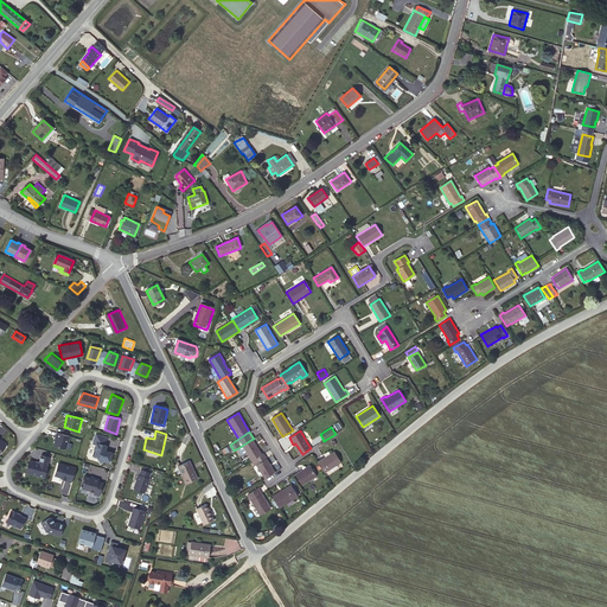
[(70,436),(57,433),(53,445),(66,449),(70,436)]
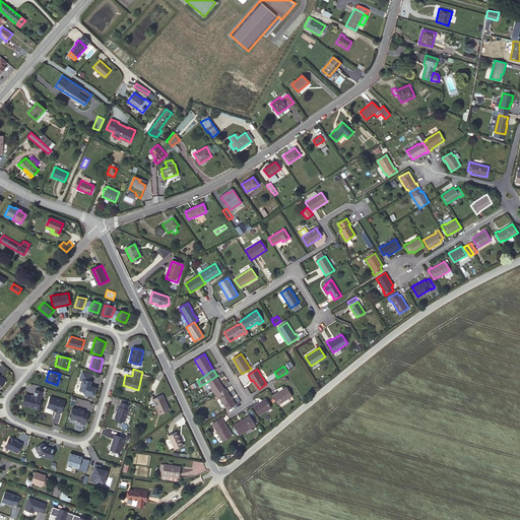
[(81,380),(80,391),(95,396),(98,384),(90,381),(92,374),(82,372),(79,379),(81,380)]
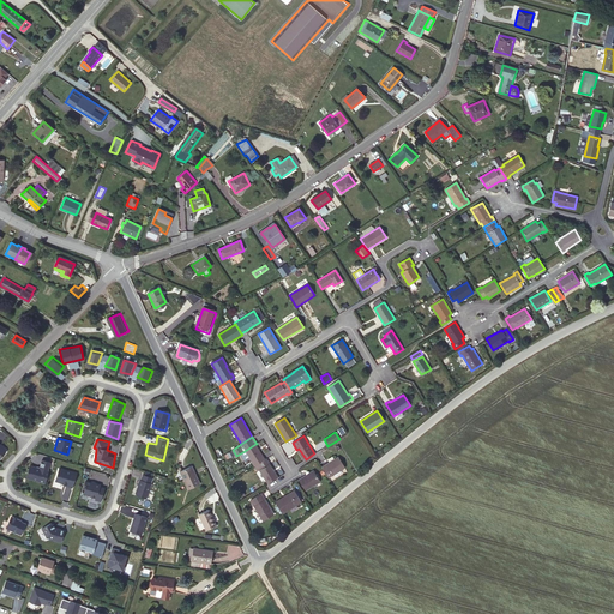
[(245,451),(254,467),(258,464),(265,459),(256,444),(245,451)]
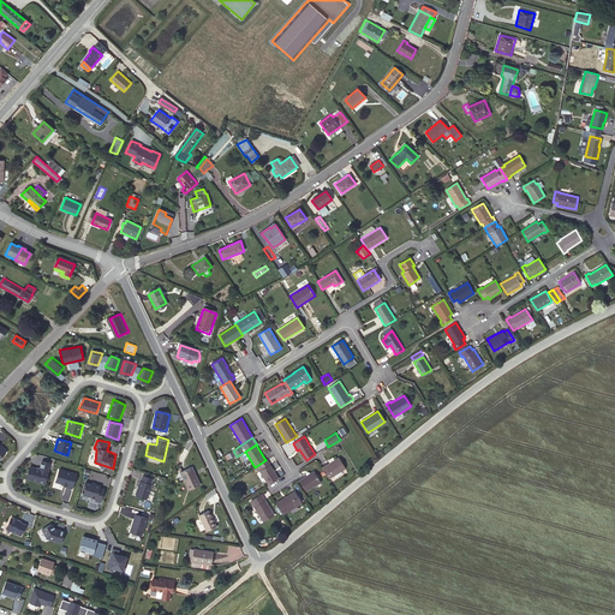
[(322,467),(329,478),(345,469),(338,458),(334,460),(329,464),(322,467)]
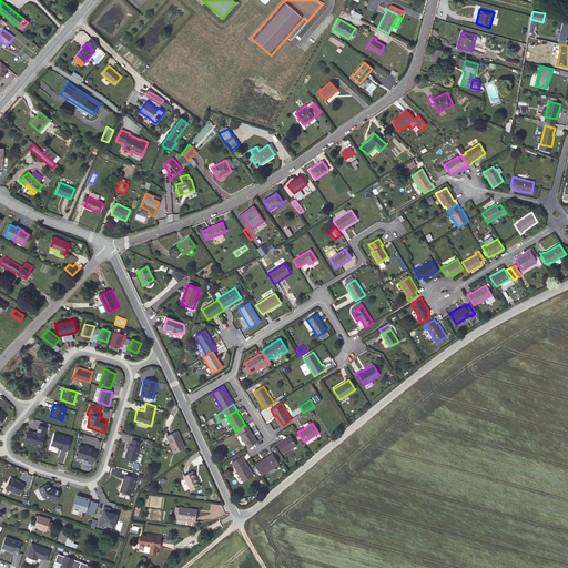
[(245,425),(239,429),(242,434),(240,435),(247,448),(257,442),(246,424),(245,425)]
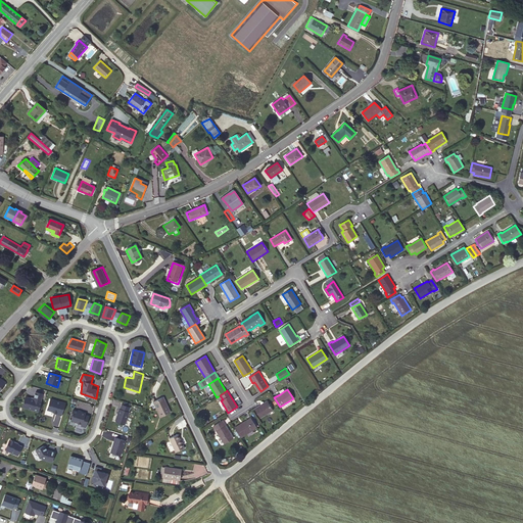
[(161,392),(153,396),(160,411),(171,406),(168,398),(165,399),(161,392)]
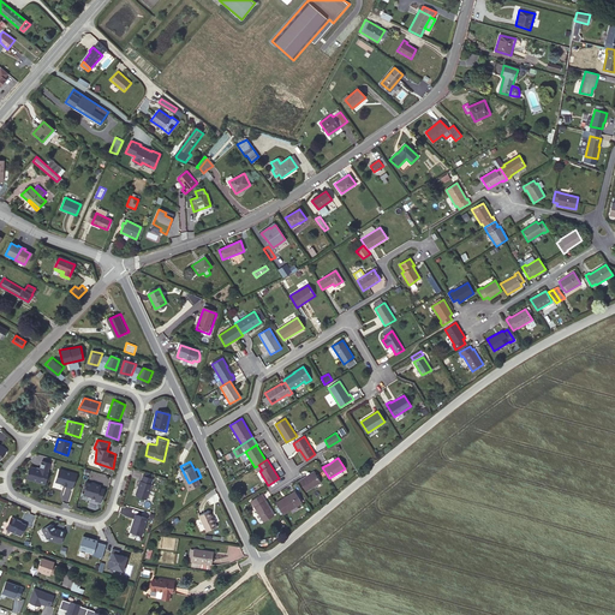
[(30,465),(27,478),(46,484),(49,471),(30,465)]
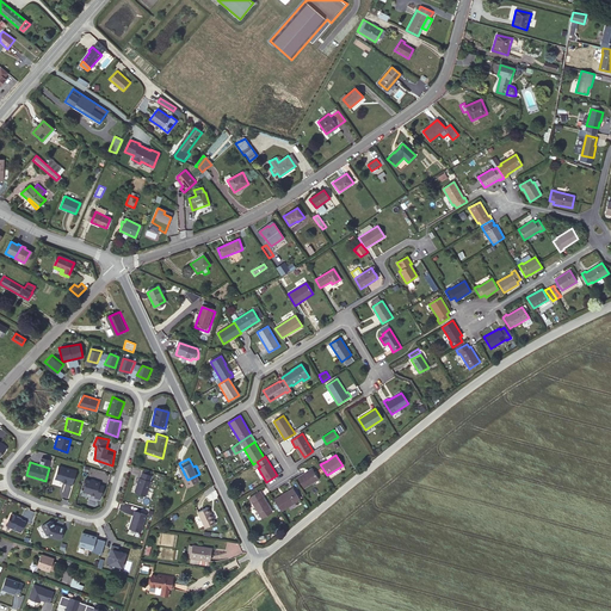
[(60,464),(56,479),(73,485),(78,471),(60,464)]
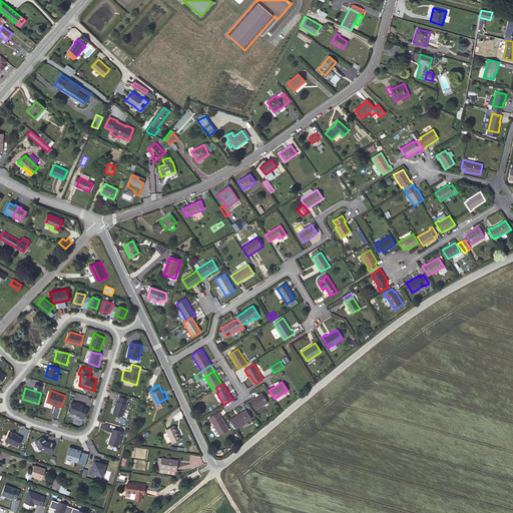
[(257,397),(249,401),(255,410),(268,402),(262,394),(259,396),(258,395),(257,394),(255,395),(255,396),(257,397)]
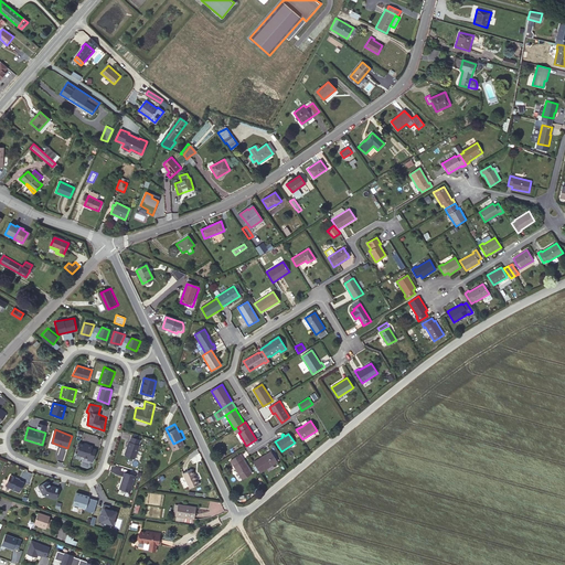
[(128,440),(124,455),(137,460),(141,446),(128,440)]
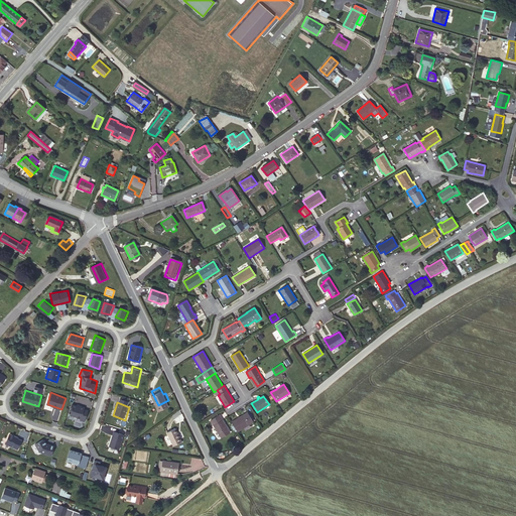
[(85,423),(88,412),(84,411),(85,408),(73,405),(69,417),(81,420),(80,422),(85,423)]
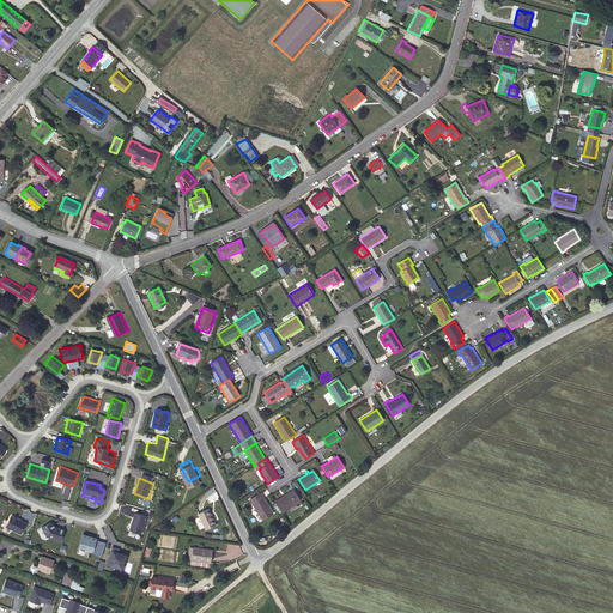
[(274,502),(283,514),(301,502),(293,490),(274,502)]
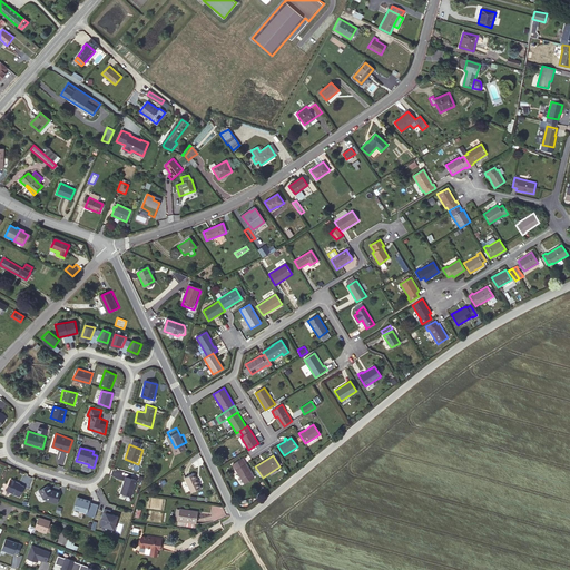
[(243,459),(233,464),(244,483),(254,478),(243,459)]
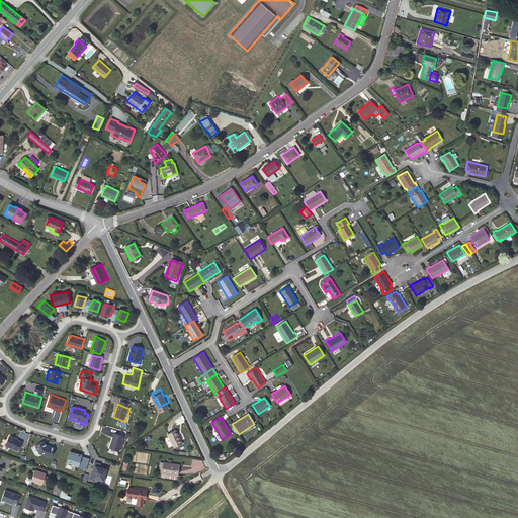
[(177,426),(169,430),(176,443),(184,439),(177,426)]
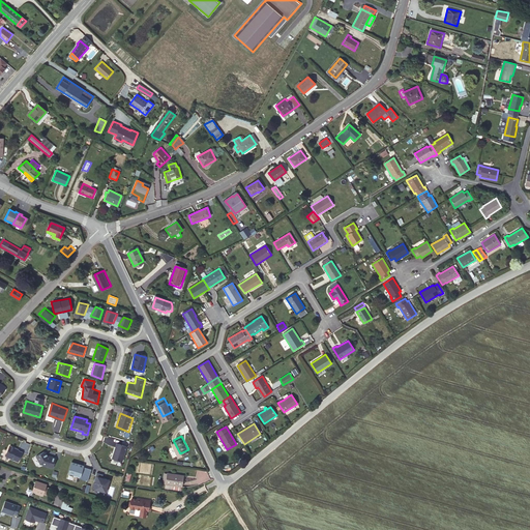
[(117,441),(112,458),(124,462),(128,445),(117,441)]
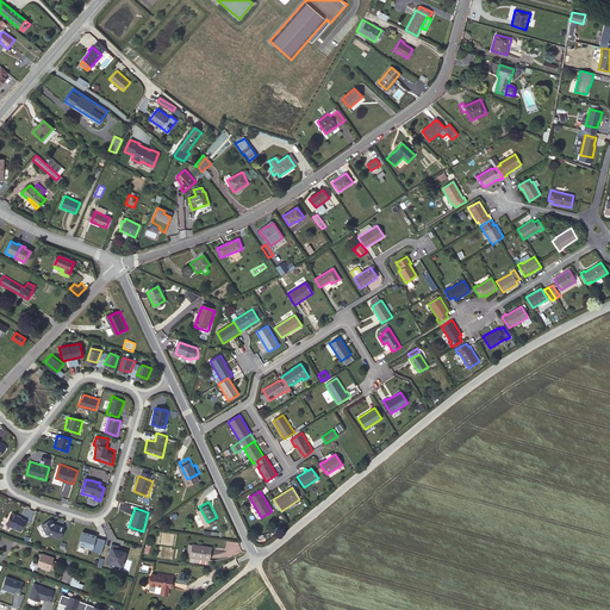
[(11,511),(6,522),(24,530),(29,520),(11,511)]
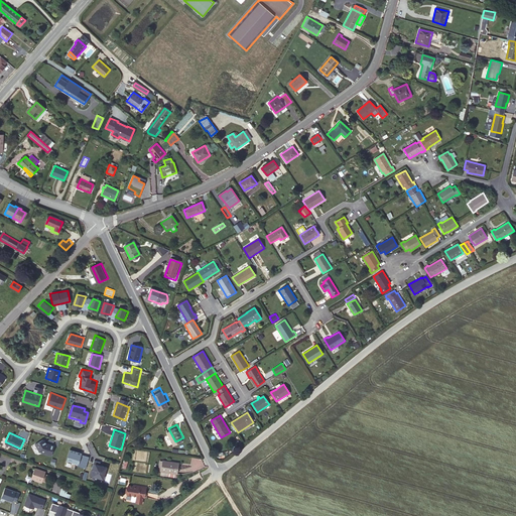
[(39,439),(35,450),(52,457),(55,445),(39,439)]
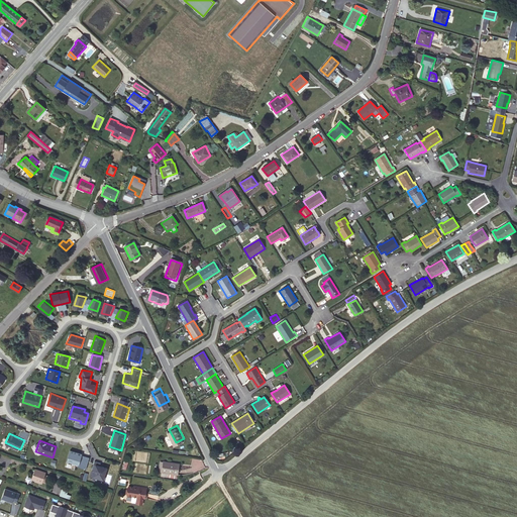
[(71,449),(67,461),(80,467),(84,453),(71,449)]
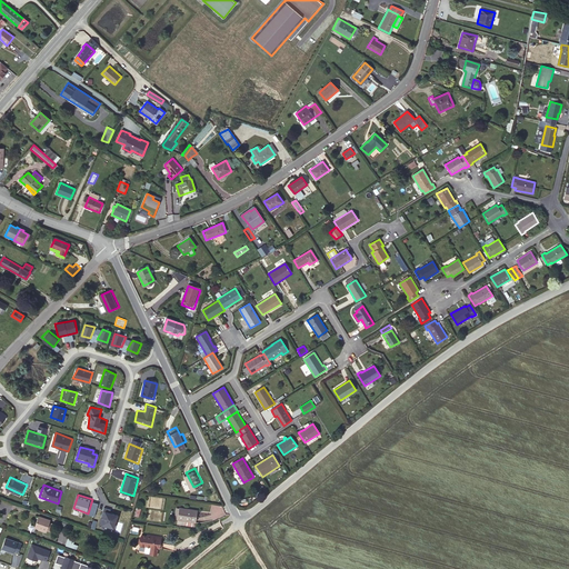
[(190,503),(181,502),(179,515),(187,516),(197,518),(199,508),(190,507),(190,503)]
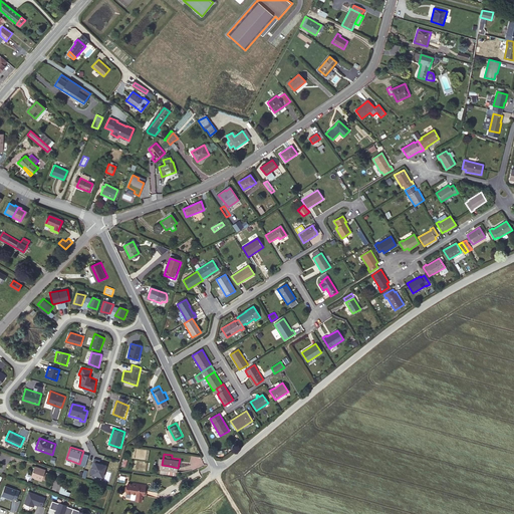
[(94,461),(90,474),(104,477),(108,464),(94,461)]
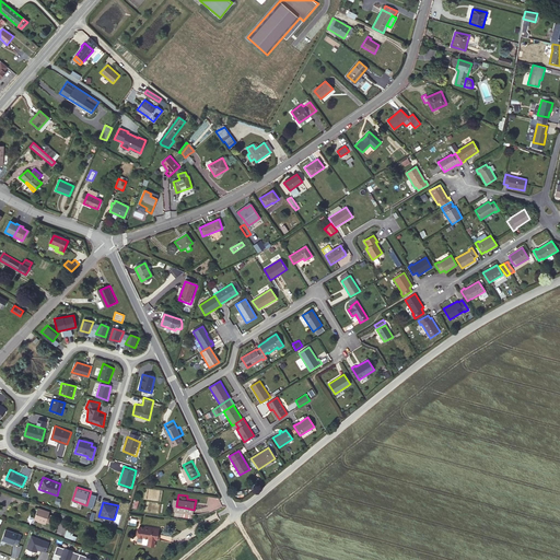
[(51,509),(39,504),(35,515),(43,517),(42,518),(47,521),(51,509)]
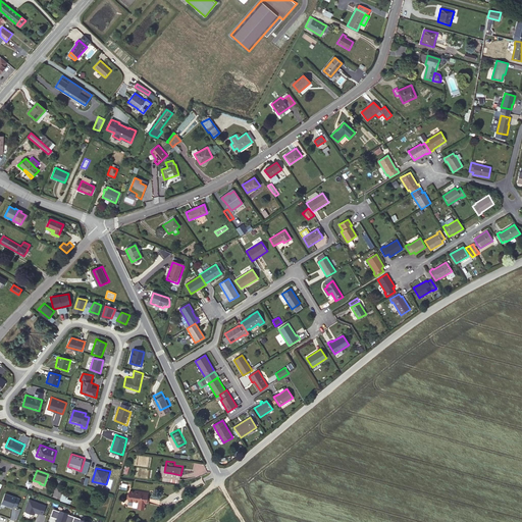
[(149,501),(150,491),(136,489),(133,488),(131,498),(141,499),(140,506),(147,507),(147,500),(149,501)]
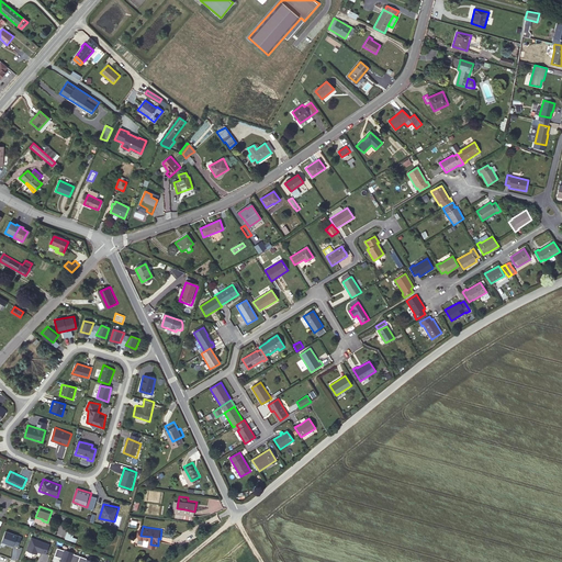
[(7,531),(2,542),(18,549),(22,537),(7,531)]
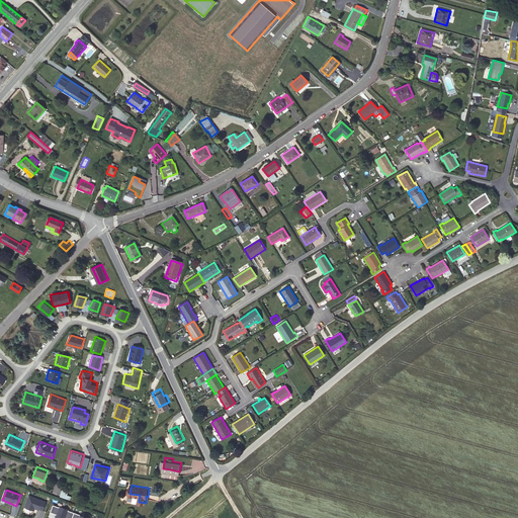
[(62,490),(60,497),(67,499),(69,492),(62,490)]
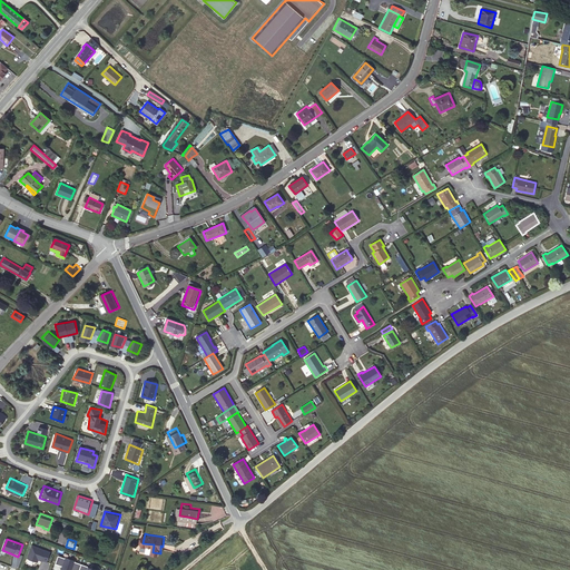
[(50,553),(31,547),(26,560),(37,563),(38,561),(42,562),(42,561),(46,563),(50,553)]
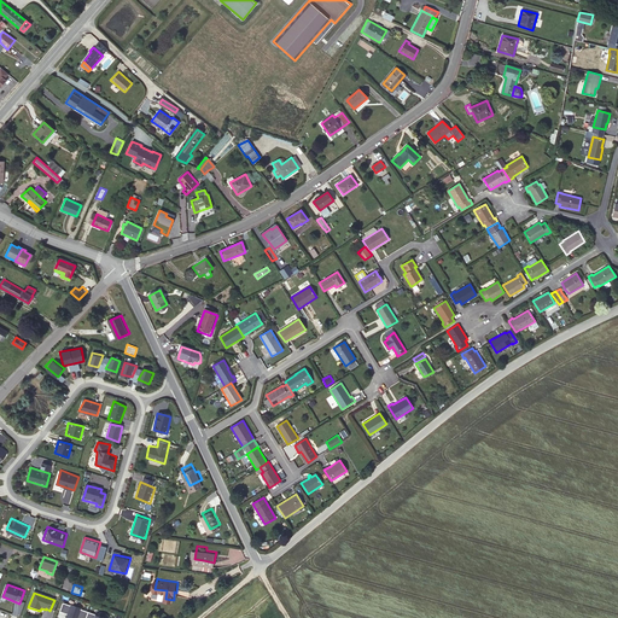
[(104,617),(81,610),(81,608),(76,606),(70,605),(70,606),(63,604),(59,612),(66,614),(65,617),(104,617)]
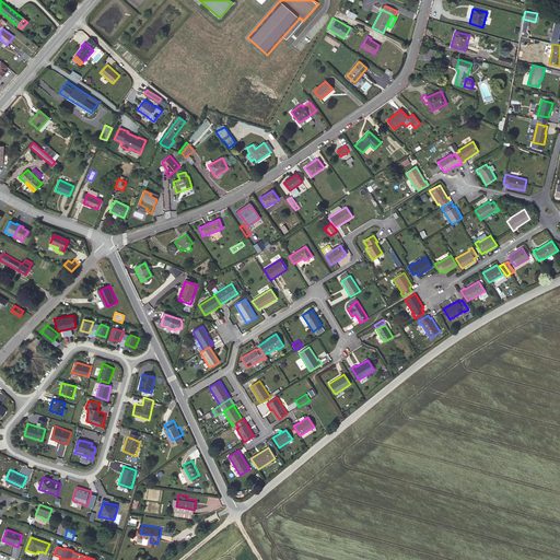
All buildings are outlined.
